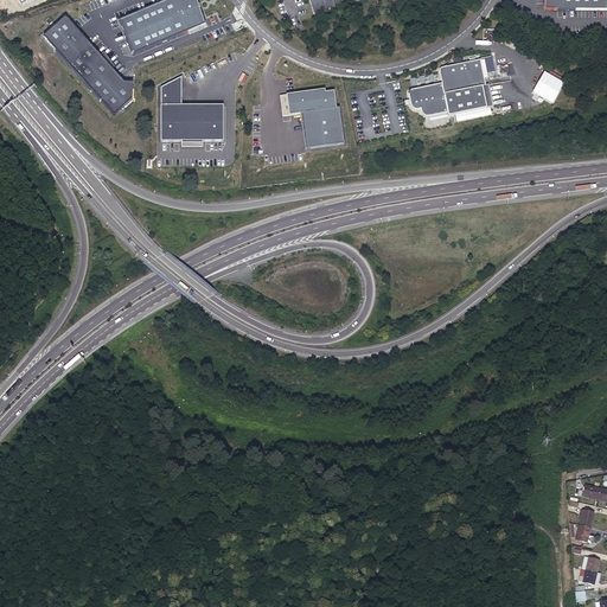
[(166,0),(119,20),(133,55),(203,25),(192,0),(166,0)]
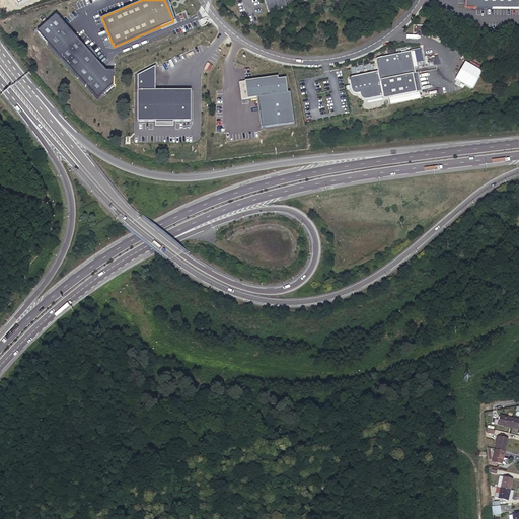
[(284,0),(265,0),(269,12),(286,7),(284,0)]
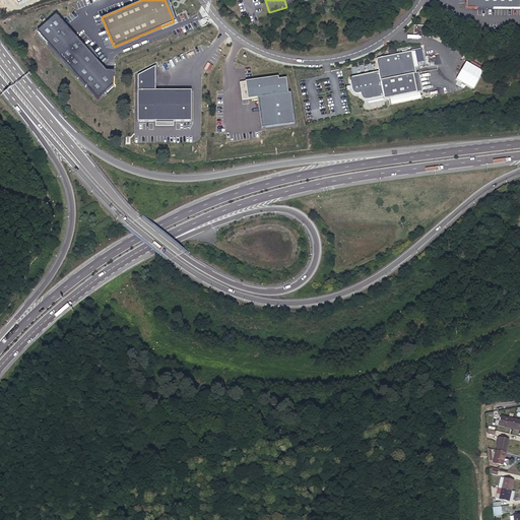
[(466,0),(466,3),(470,3),(470,8),(519,9),(519,0),(466,0)]
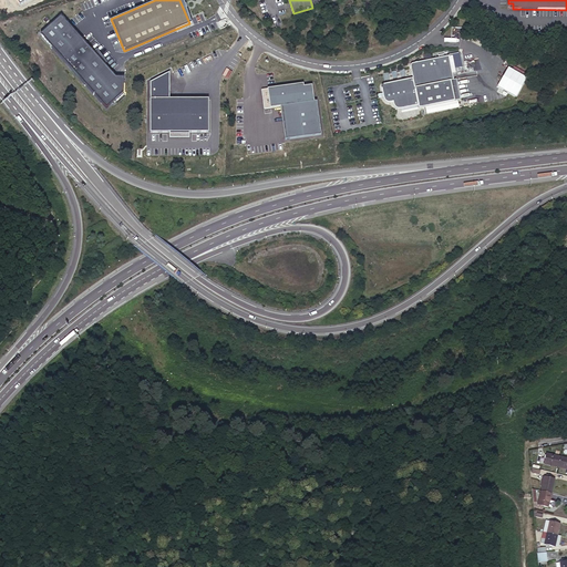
[(105,107),(123,92),(123,76),(115,76),(60,16),(40,33),(105,107)]
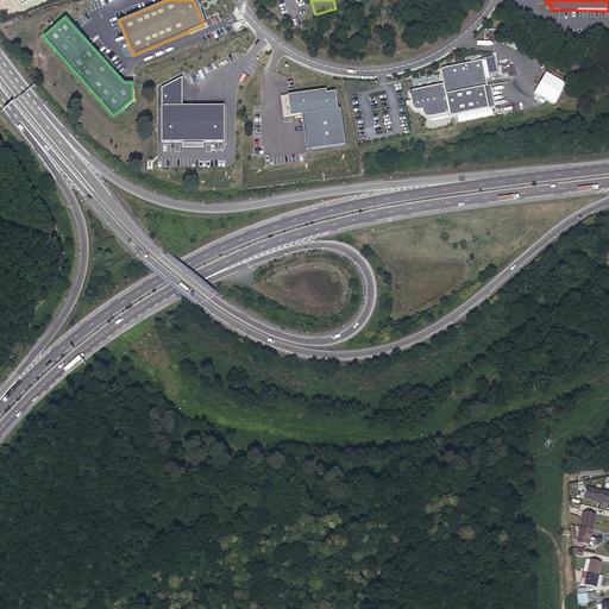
[(443,83),(449,114),(494,106),(489,85),(485,85),(481,60),(439,68),(443,83)]
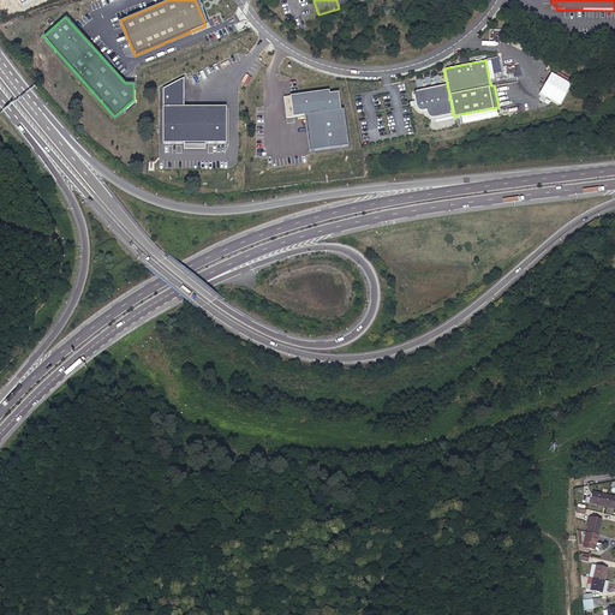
[(447,84),(413,91),(416,106),(418,108),(421,111),(425,109),(428,115),(431,118),(435,119),(453,115),(447,84)]
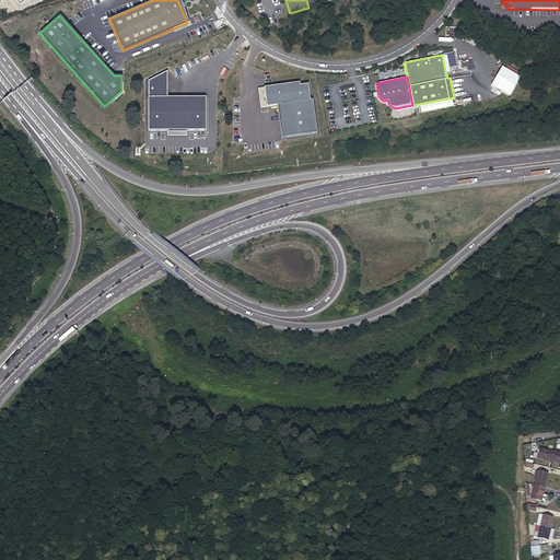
[(299,82),(257,88),(260,107),(277,105),(281,138),(317,132),(313,100),(310,100),(307,83),(300,84),(299,82)]
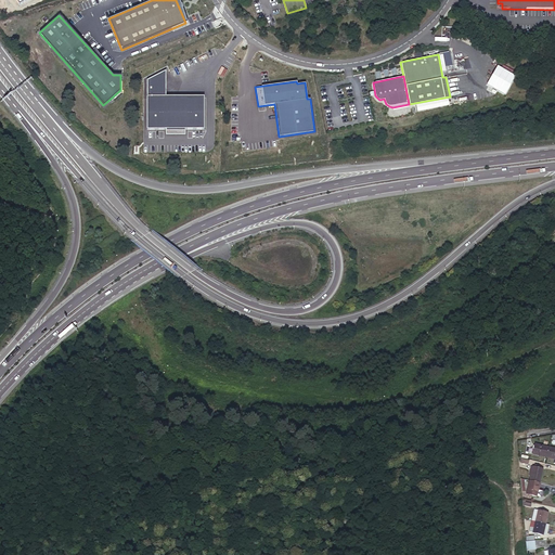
[(203,97),(146,97),(146,129),(204,128),(203,97)]
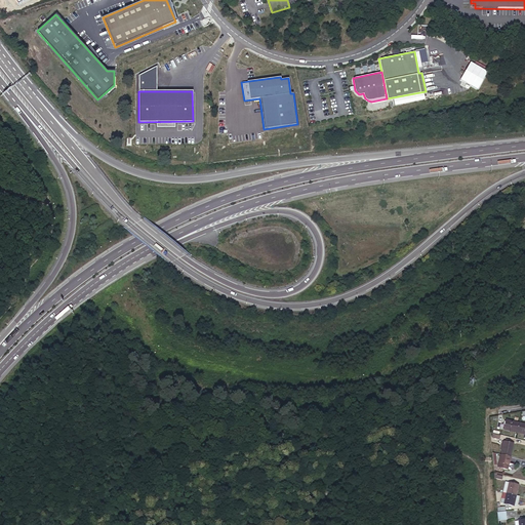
[(503,430),(517,433),(519,422),(507,419),(503,430)]
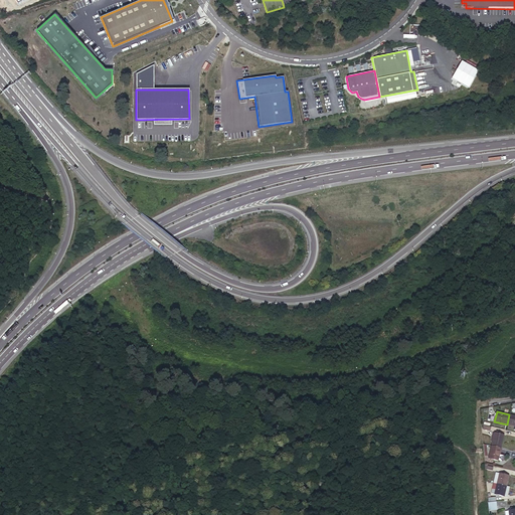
[(494,434),(492,446),(502,449),(504,436),(494,434)]
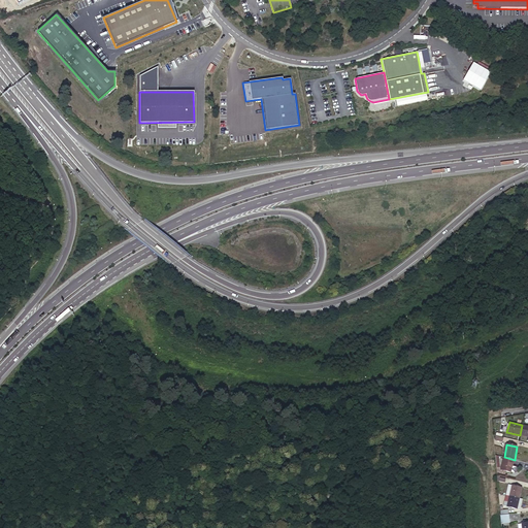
[(515,460),(504,457),(501,470),(512,472),(512,471),(513,465),(515,460)]
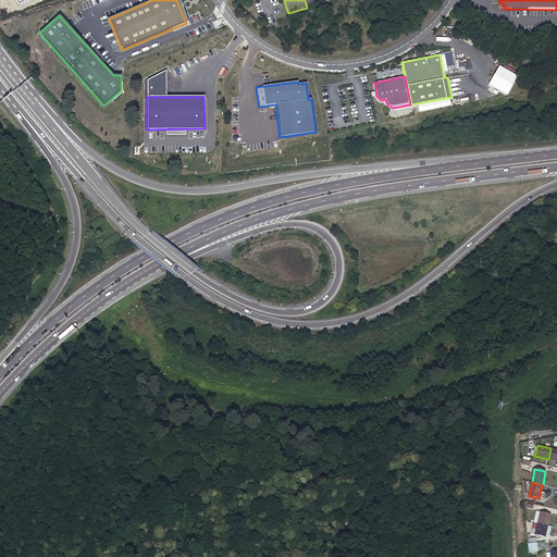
[(539,520),(537,523),(548,527),(551,516),(541,514),(539,520)]
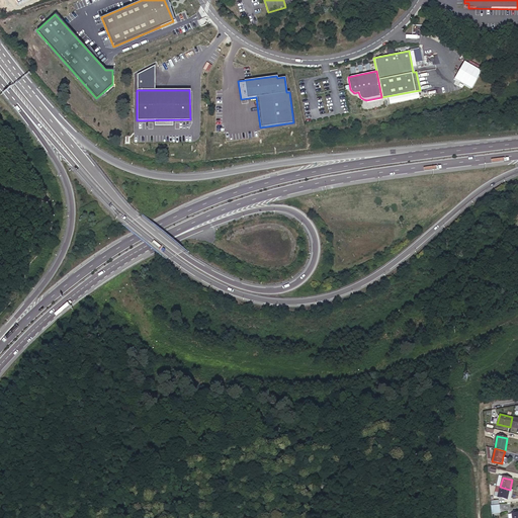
[(510,490),(500,487),(498,498),(507,500),(510,490)]
